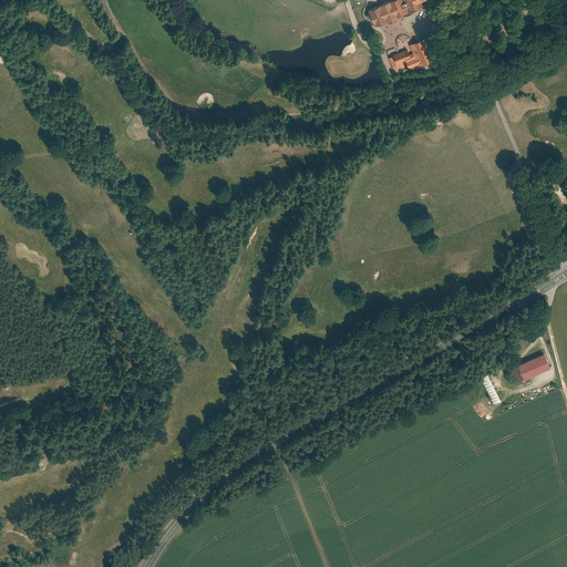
[(423,8),(421,1),(420,0),(392,0),(369,10),(374,26),(387,21),(388,24),(398,20),(397,18),(423,8)]
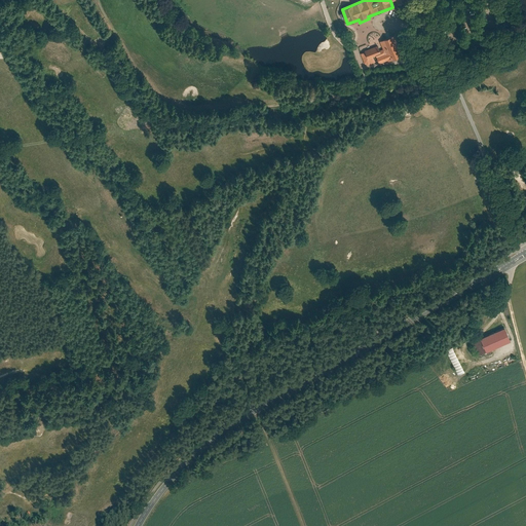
[(377,47),(361,54),(365,65),(368,66),(375,63),(373,59),(375,58),(378,64),(386,61),(387,63),(407,54),(398,35),(379,42),(382,49),(379,50),(377,47)]
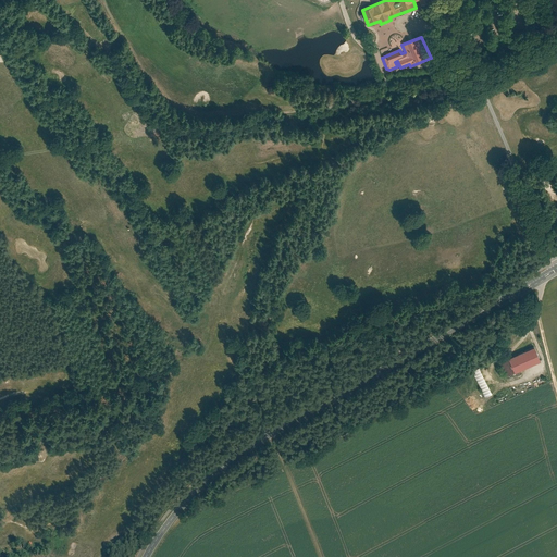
[(533,348),(499,364),(505,378),(540,361),(533,348)]
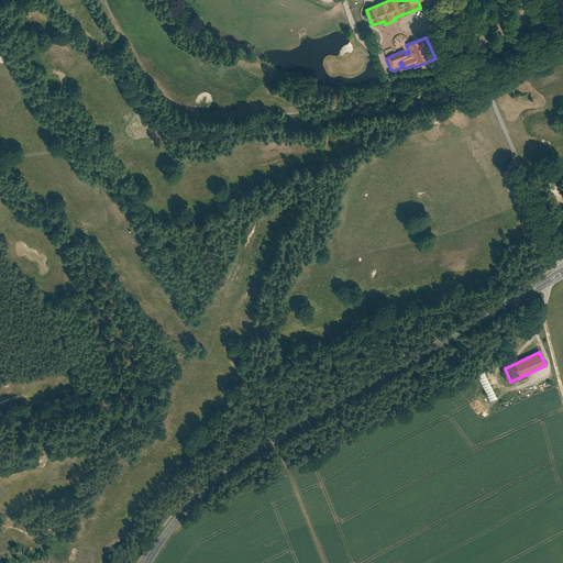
[(483,373),(475,376),(488,404),(496,400),(483,373)]
